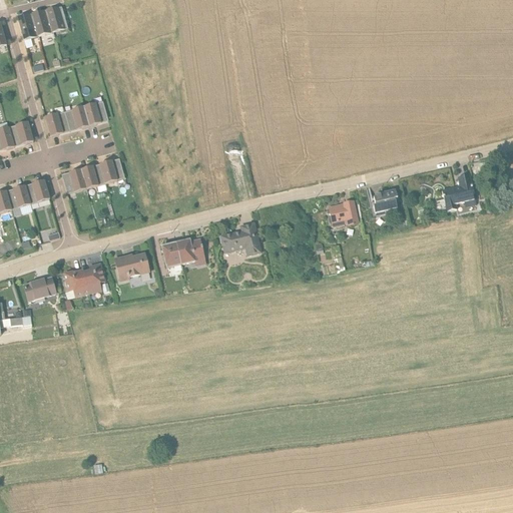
[(46,6),(52,29),(67,25),(61,2),(46,6)]
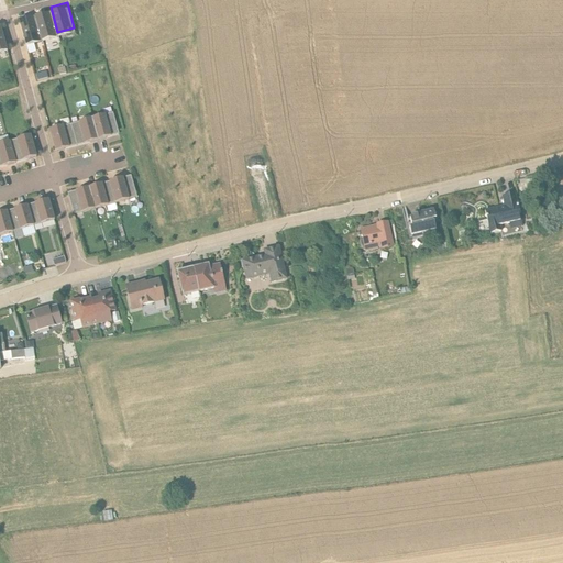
[(51,7),(34,11),(42,36),(57,32),(51,7)]
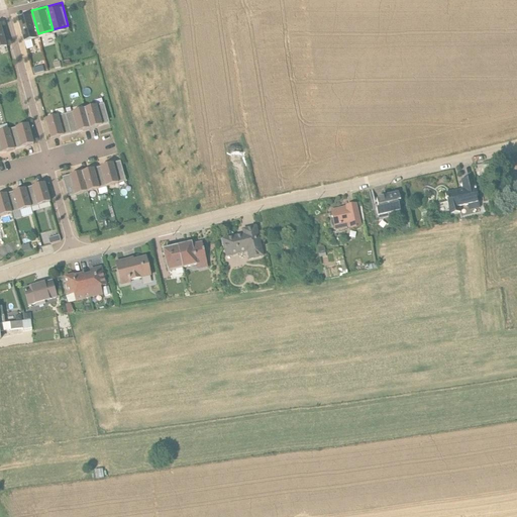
[(17,15),(23,38),(38,33),(31,10),(17,15)]
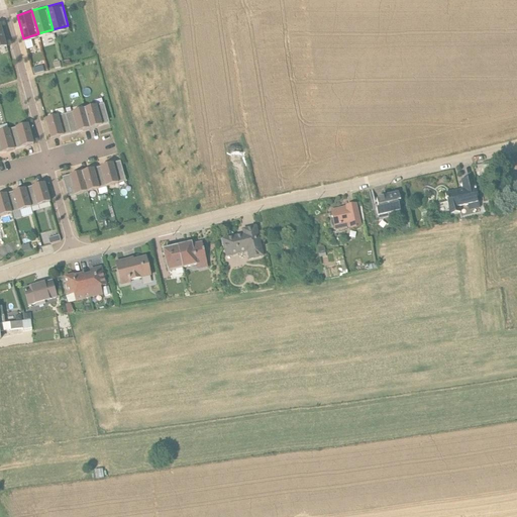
[(41,61),(32,64),(33,69),(43,67),(41,61)]
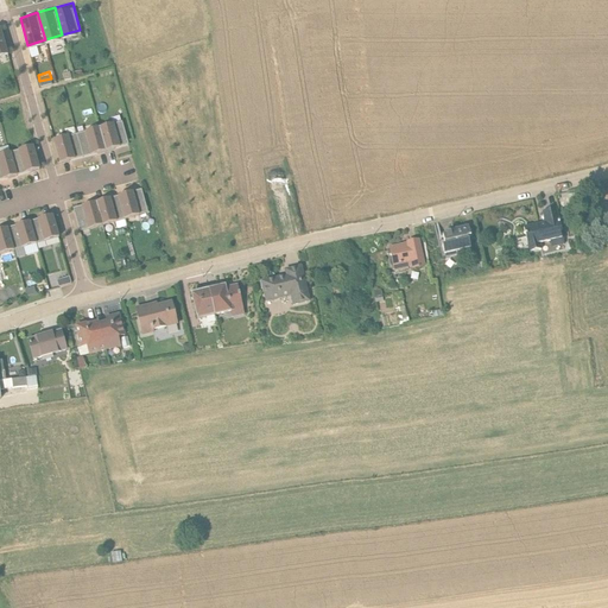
[(112,118),(99,121),(106,144),(115,141),(114,138),(127,134),(122,114),(121,115),(119,109),(111,112),(112,118)]
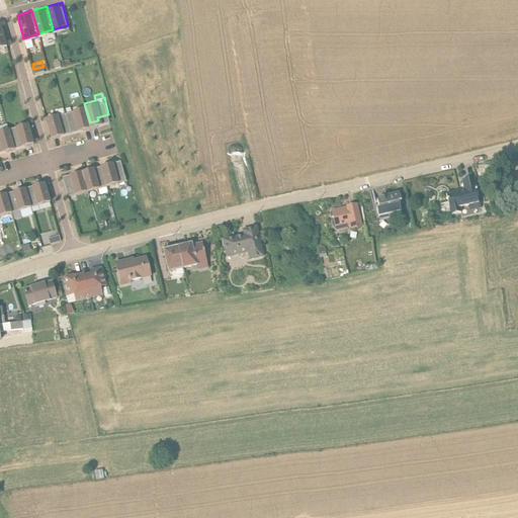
[(84,103),(65,108),(69,125),(81,121),(82,125),(90,122),(84,103)]
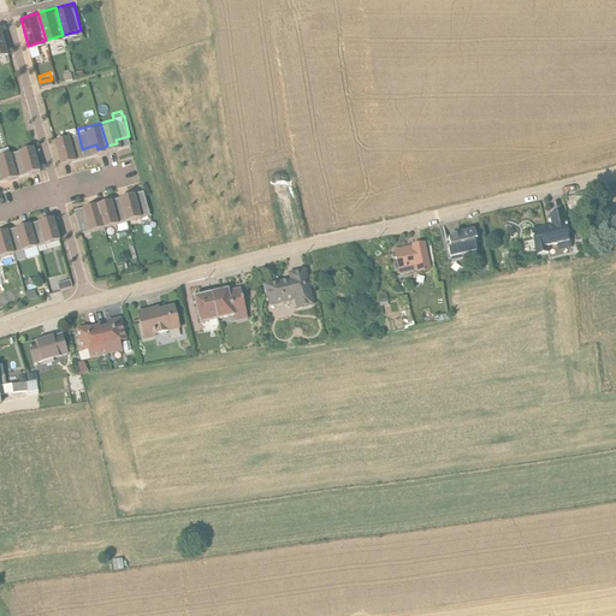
[(53,136),(60,159),(70,157),(69,153),(82,149),(77,129),(53,136)]
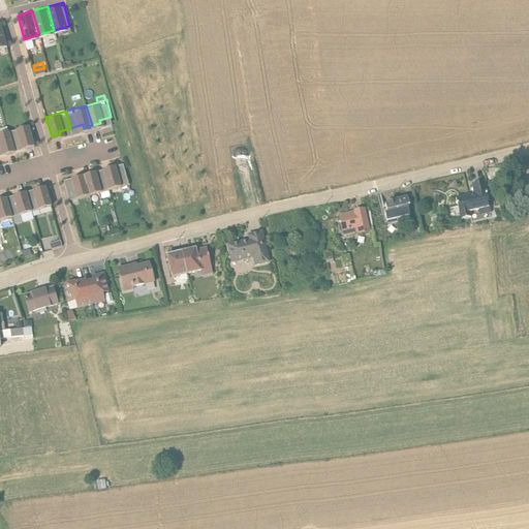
[(34,142),(28,122),(8,127),(13,145),(25,141),(26,144),(34,142)]
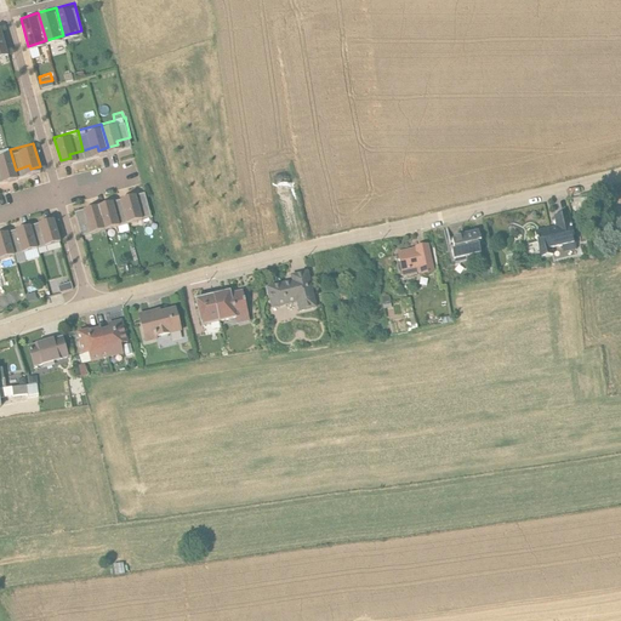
[(17,174),(16,170),(10,149),(0,152),(0,174),(6,172),(7,176),(17,174)]
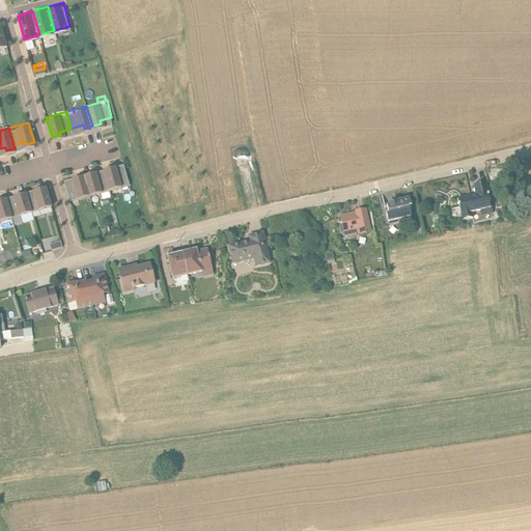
[(104,169),(109,186),(129,180),(123,163),(112,167),(111,164),(103,166),(104,169)]
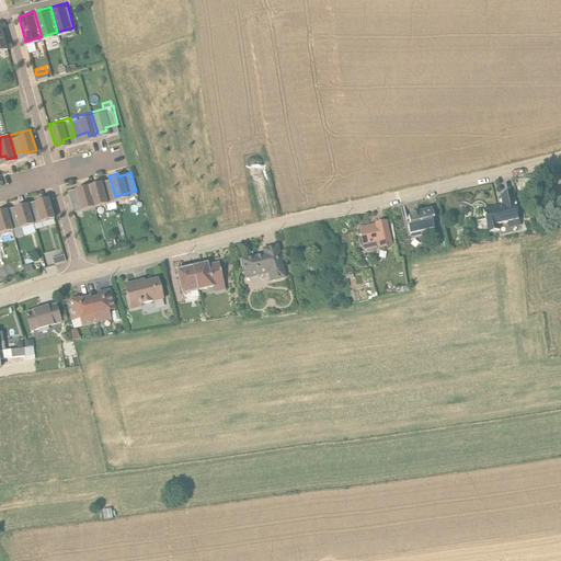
[(96,179),(88,181),(94,203),(115,196),(110,179),(98,182),(96,179)]
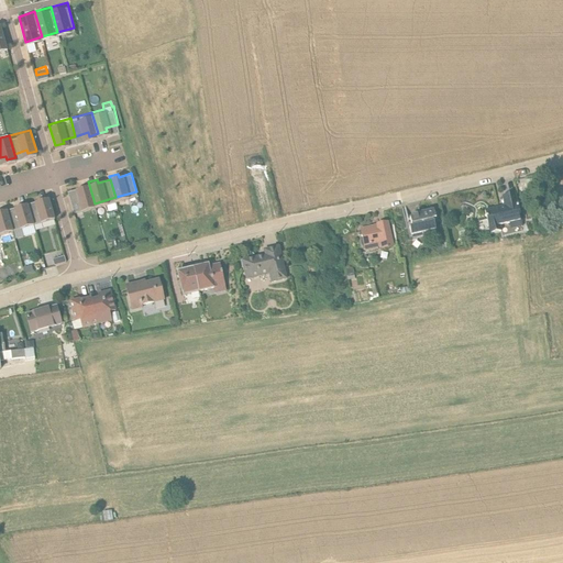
[(73,209),(95,203),(88,181),(80,184),(80,187),(68,191),(73,209)]
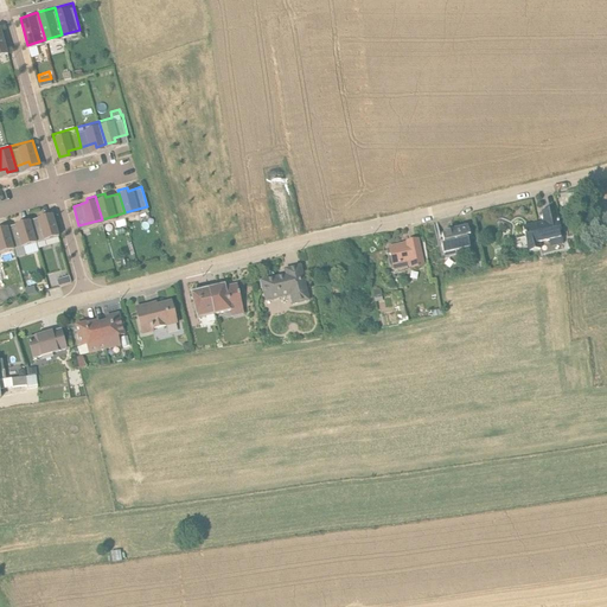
[(544,219),(523,224),(528,249),(541,246),(540,240),(549,237),(550,244),(563,241),(562,235),(564,234),(563,227),(561,228),(555,205),(542,208),(544,219)]
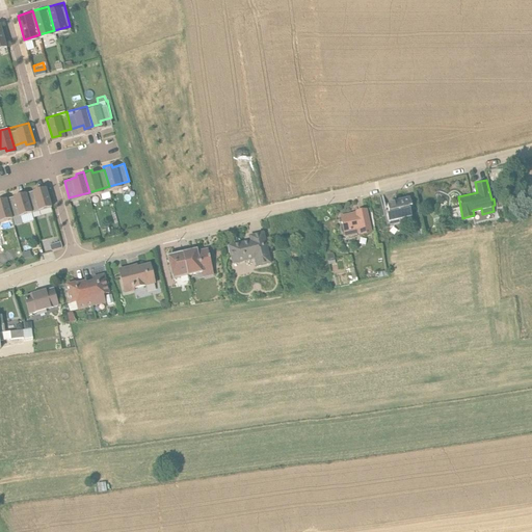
[(38,188),(26,191),(31,209),(51,203),(46,183),(37,185),(38,188)]
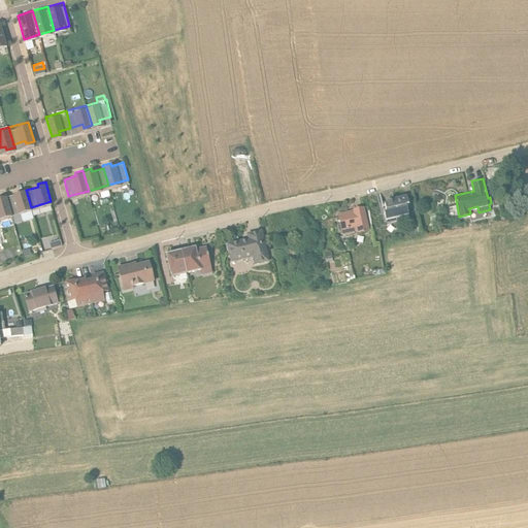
[(6,195),(11,212),(31,207),(26,190),(26,187),(18,189),(18,192),(6,195)]
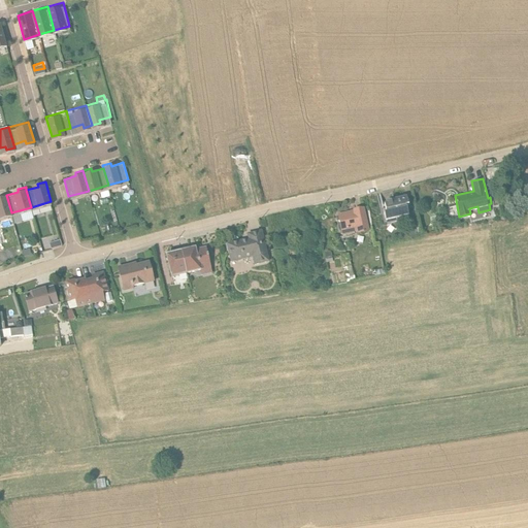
[(381,190),(384,206),(385,205),(384,201),(394,199),(393,196),(394,196),(392,188),(381,190)]
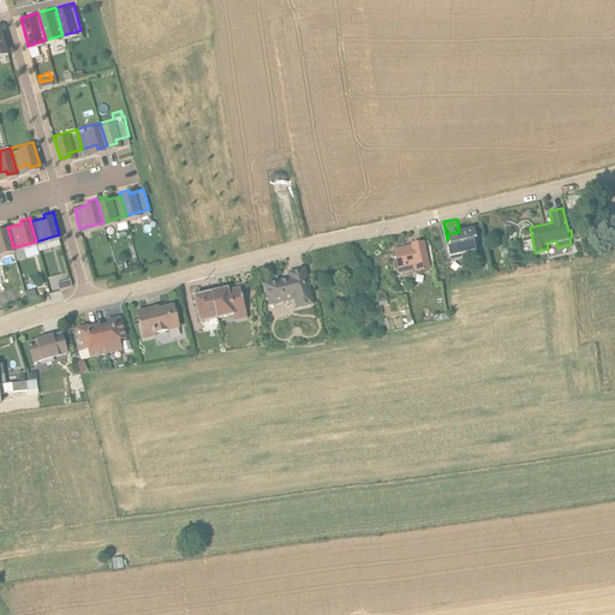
[(0,251),(13,248),(7,227),(7,224),(0,225),(0,251)]
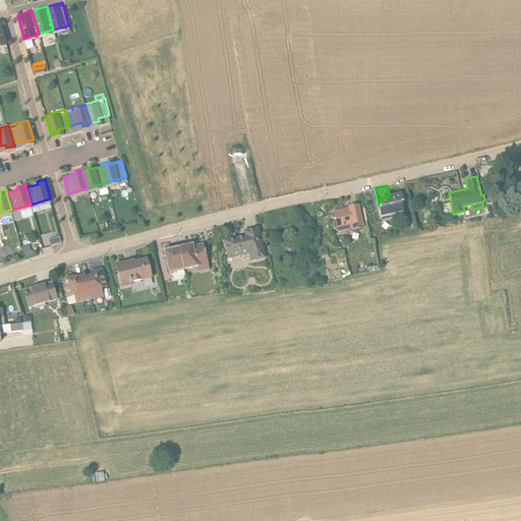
[(403,200),(401,190),(389,193),(388,193),(389,196),(379,198),(380,203),(381,208),(377,209),(379,219),(394,215),(394,213),(403,210),(401,200),(403,200)]
